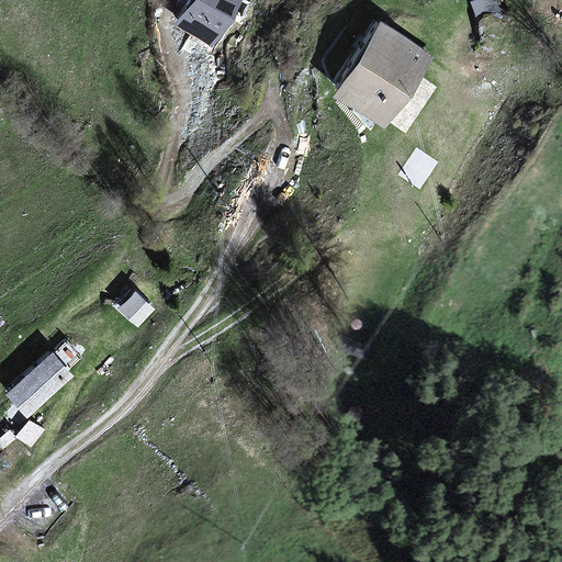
[(188,0),(176,25),(223,51),(250,0),(188,0)]
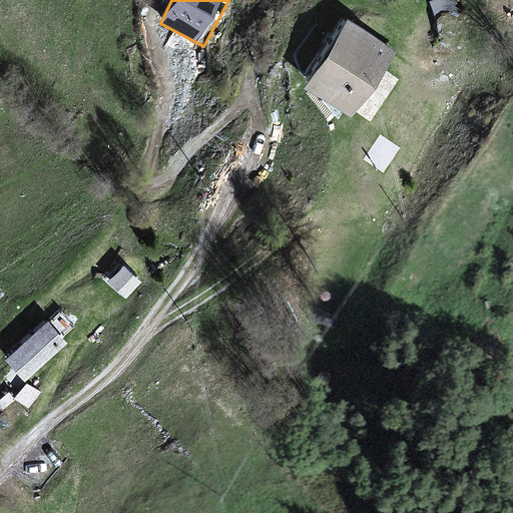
[(432,0),(438,27),(459,23),(454,0),(432,0)]
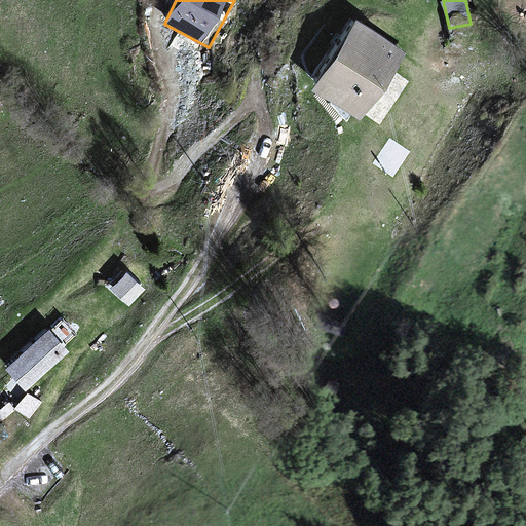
[(345,22),(297,86),(353,119),(396,53),(345,22)]
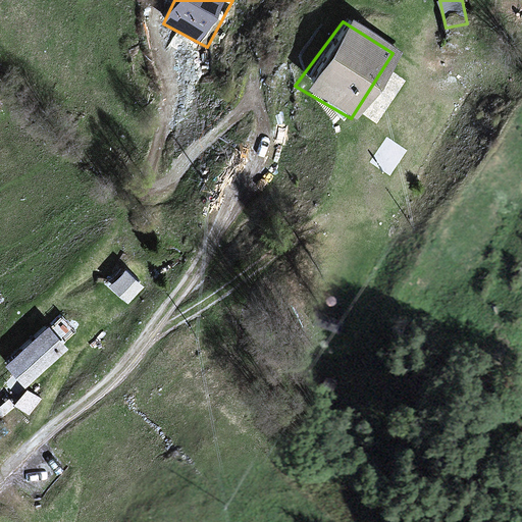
[(124,255),(103,274),(123,296),(144,276),(124,255)]
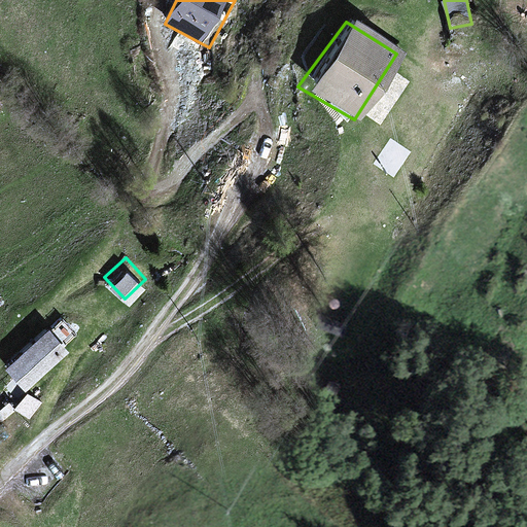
[(0,365),(0,367),(27,392),(69,355),(44,330),(0,365)]
